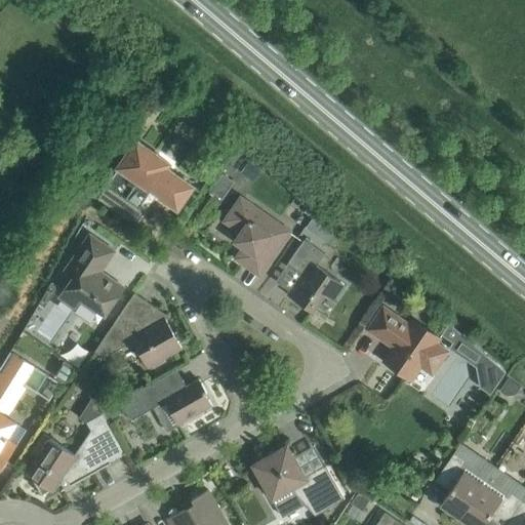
[(151,191),(177,209),(193,186),(166,167),(169,163),(135,139),(116,167),(117,168),(106,186),(97,198),(135,224),(134,225),(135,225),(146,210),(145,209),(139,206),(151,191)]
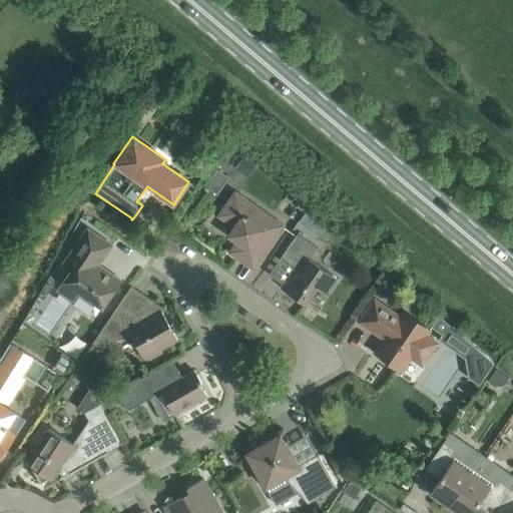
[(255,166),(242,156),(234,167),(247,176),(255,166)]
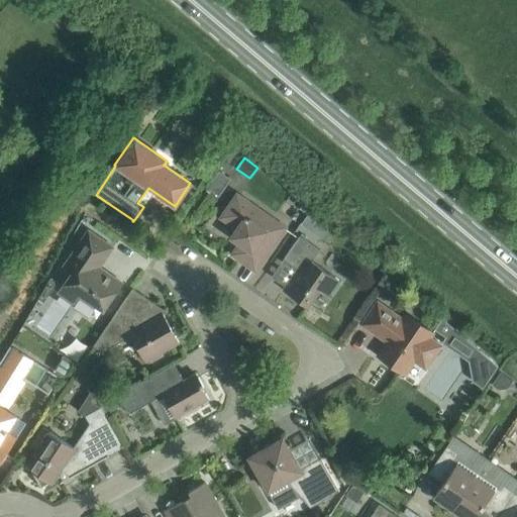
[(231,179),(219,170),(206,188),(218,196),(231,179)]
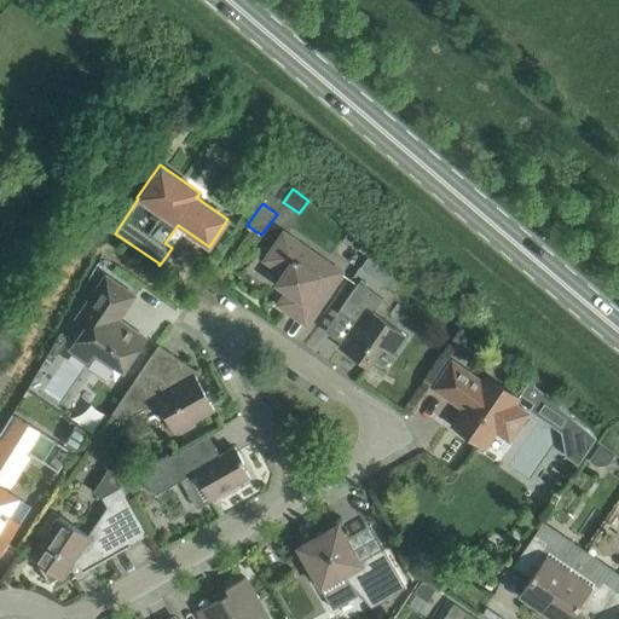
[(277,305),(293,316),(310,290),(323,300),(341,272),(283,232),(264,260),(283,273),(276,284),(287,291),(277,305)]
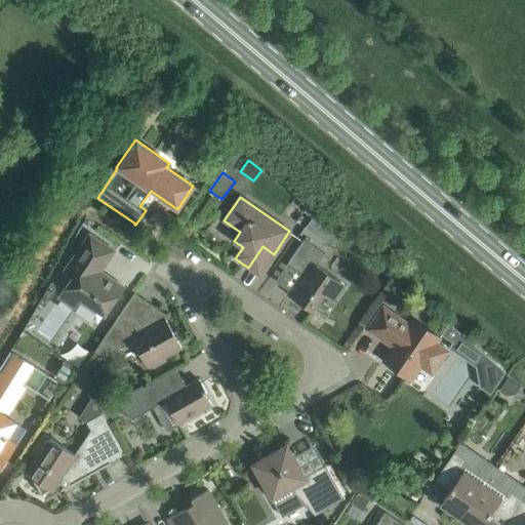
[(312,216),(303,230),(318,241),(327,227),(312,216)]
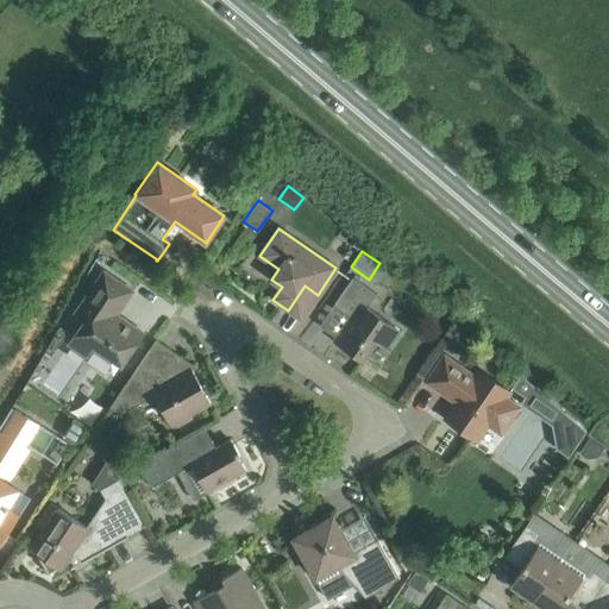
[(121,365),(143,333),(117,314),(132,292),(104,271),(75,313),(86,320),(69,344),(86,356),(93,346),(121,365)]
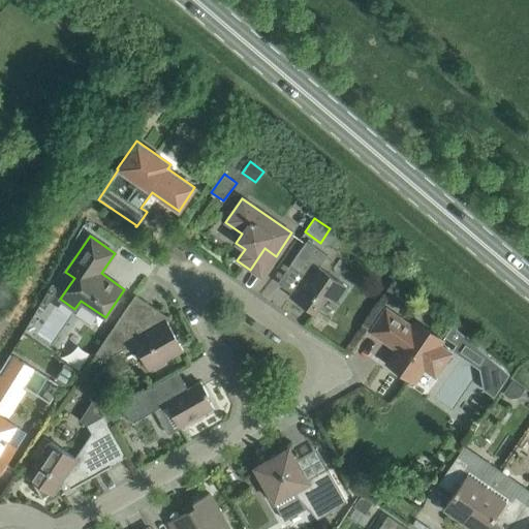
[(289,297),(314,314),(327,296),(336,302),(346,286),(318,267),(327,255),(307,241),(289,265),(304,275),(289,297)]
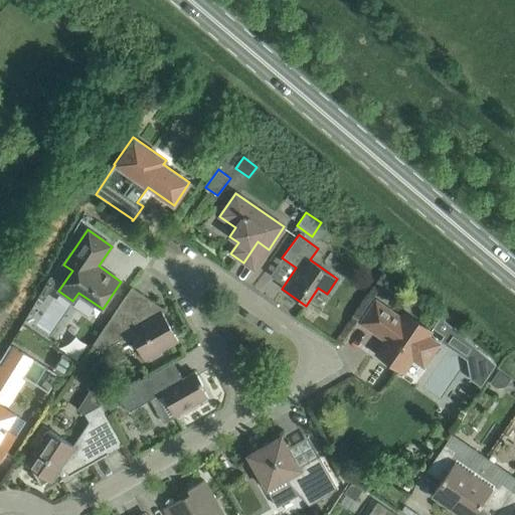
[(50,276),(38,297),(43,301),(57,281),(50,276)]
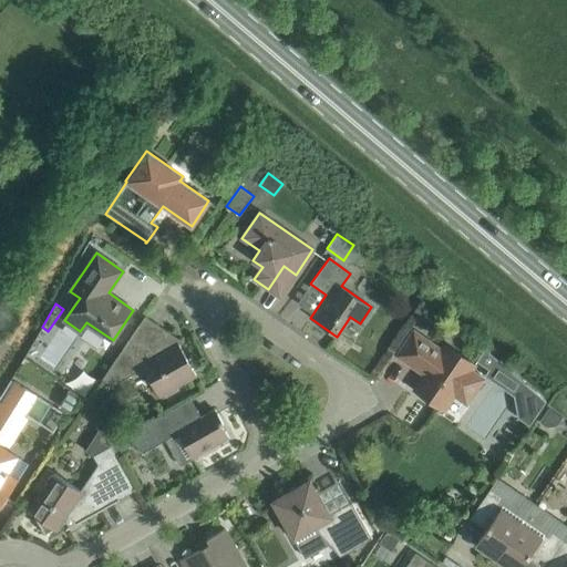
[(178,343),(176,344),(167,338),(171,332),(145,316),(102,379),(112,385),(140,370),(138,369),(143,367),(160,395),(164,393),(166,397),(179,390),(177,385),(196,375),(178,343)]
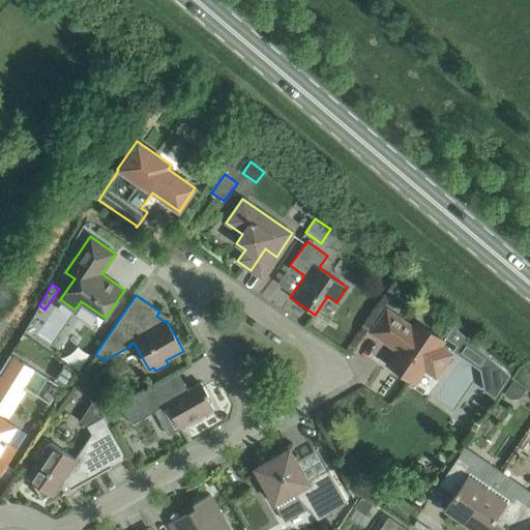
[(386,308),(371,332),(396,350),(387,364),(411,381),(420,366),(436,378),(451,354),(440,346),(444,342),(415,322),(412,327),(386,308)]
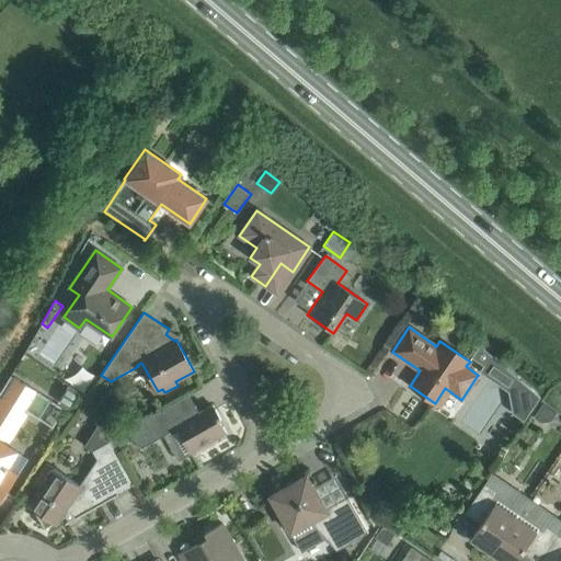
[(524,422),(540,398),(479,345),(472,356),(485,365),(481,371),(508,391),(513,414),(524,422)]
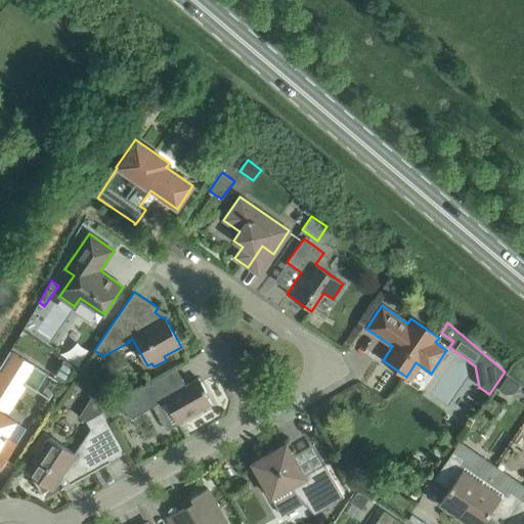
[(76,347),(68,359),(82,368),(90,356),(76,347)]
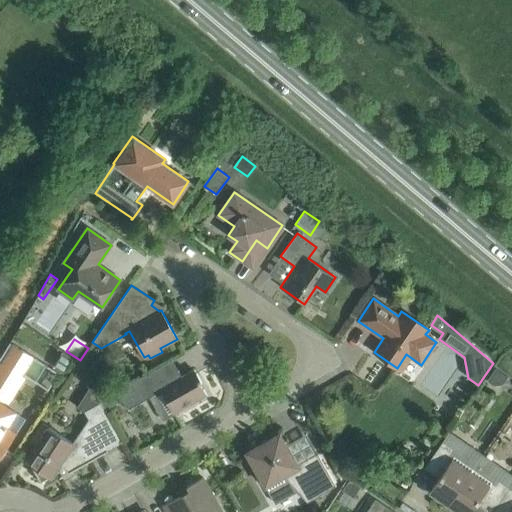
[(0,402),(18,373),(7,366),(18,347),(13,344),(2,363),(0,361),(0,457),(1,458),(15,435),(5,428),(7,425),(6,425),(14,412),(0,402)]
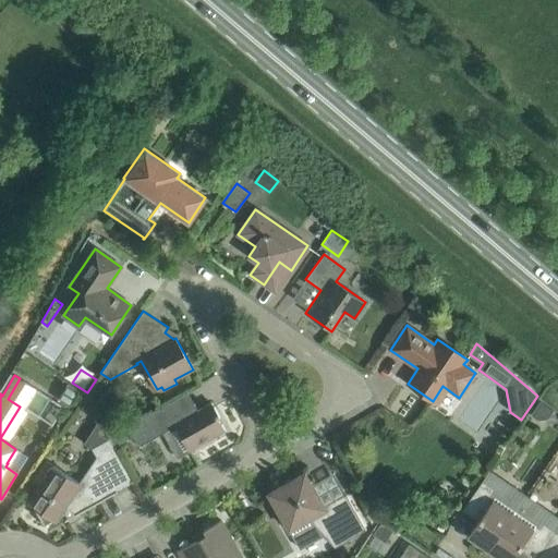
[(554,410),(541,401),(531,415),(538,420),(547,419),(554,410)]
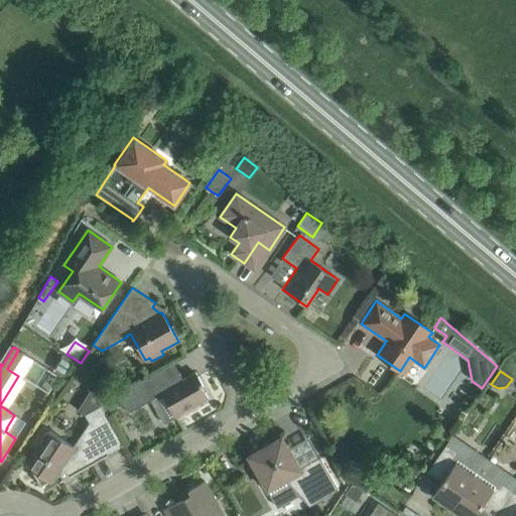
[(182,379),(180,381),(177,376),(156,388),(149,376),(117,394),(128,413),(151,400),(164,423),(174,417),(209,398),(202,386),(203,385),(196,372),(182,379)]
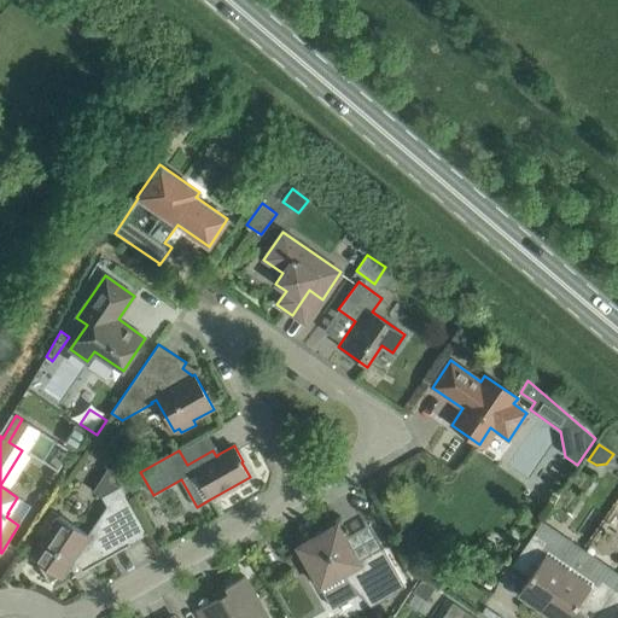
[(69,565),(70,566),(76,564),(85,569),(83,569),(83,570),(129,544),(108,506),(106,506),(88,534),(53,511),(52,509),(36,532),(38,534),(44,537),(31,557),(40,563),(40,564),(39,565),(48,582),(59,576),(60,577),(69,565)]
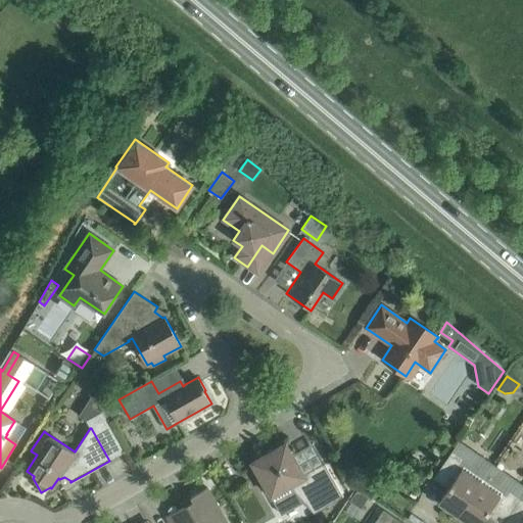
[(285,443),(251,463),(271,496),(281,515),(303,503),(314,513),(343,496),(324,463),(303,474),(292,455),(285,443)]
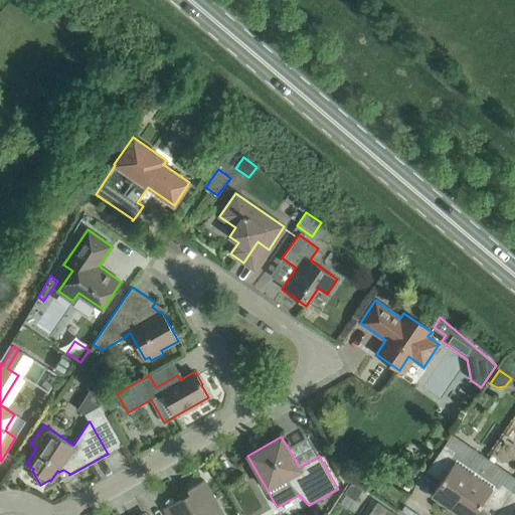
[(451,508),(485,457),(484,458),(473,451),(464,457),(445,444),(425,471),(441,482),(432,495),(451,508)]
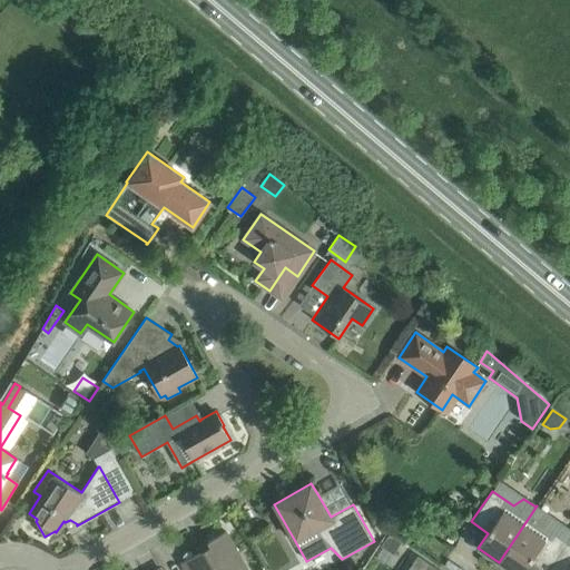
[(537,508),(538,507),(537,505),(499,562),(510,569),(523,569),(530,561),(541,569),(547,569),(566,542),(546,528),(549,517),(537,508)]
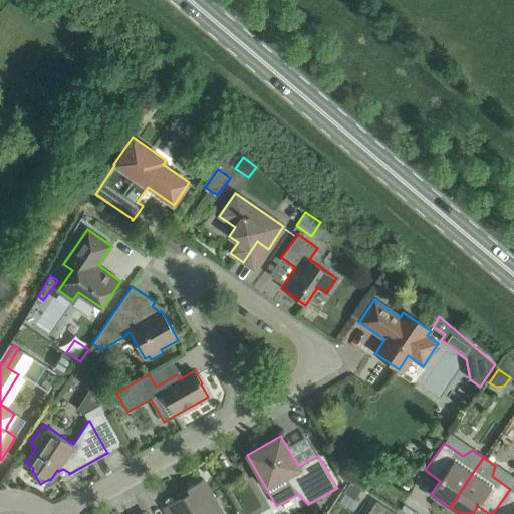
[(223,513),(204,479),(187,489),(189,493),(164,507),(168,513),(223,513)]
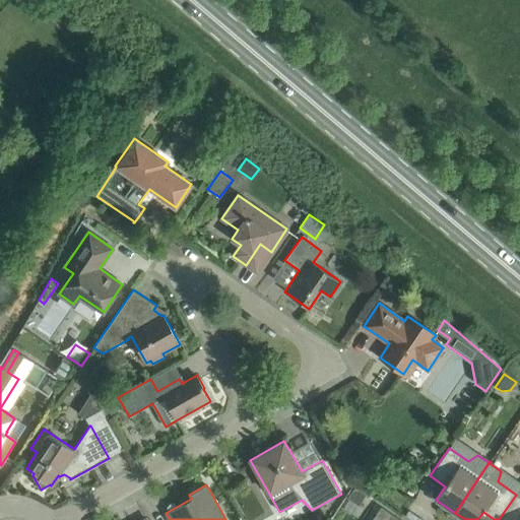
[(347,499),(359,506),(366,495),(354,488),(347,499)]
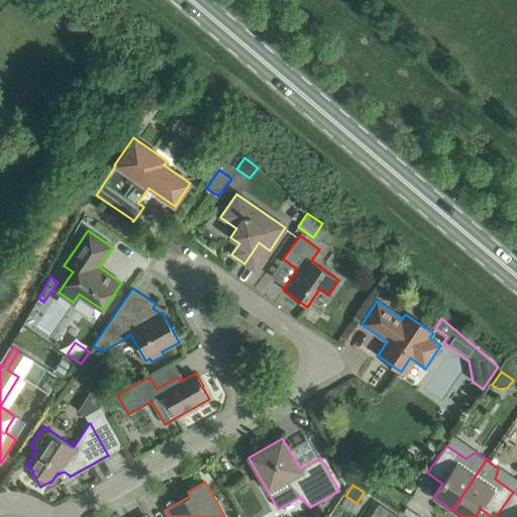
[(516,516),(516,494),(513,492),(496,516),(516,516)]
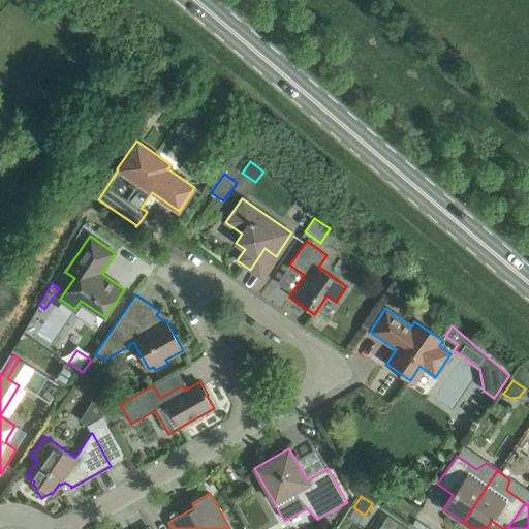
[(406,528),(387,516),(377,528),(406,528)]
